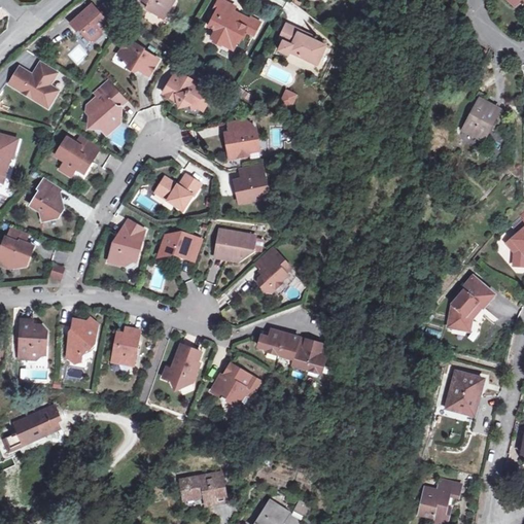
[(136,0),(150,9),(152,5),(144,0),(136,0)]
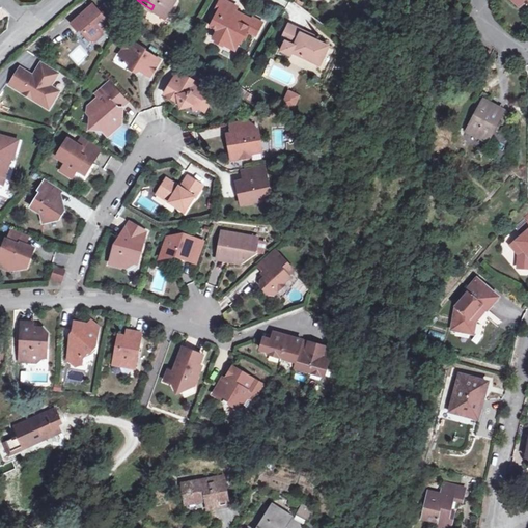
[(145,0),(154,5),(151,9),(167,20),(179,2),(175,0),(145,0)]
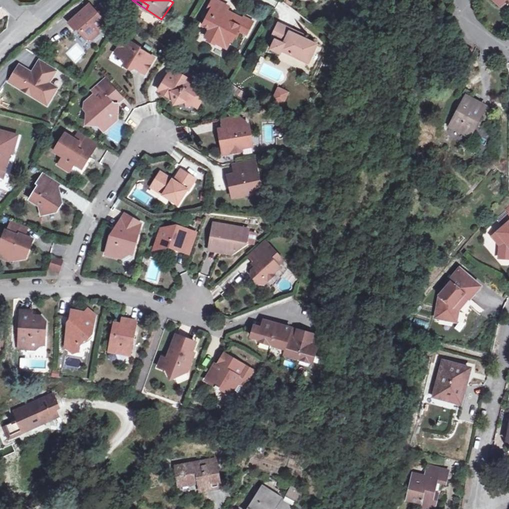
[(223,35),(232,40),(233,41),(240,30),(246,34),(253,24),(244,18),(235,13),(233,16),(227,11),(228,9),(230,5),(221,0),(213,0),(207,10),(211,12),(204,23),(211,28),(206,35),(218,43),(223,35)]
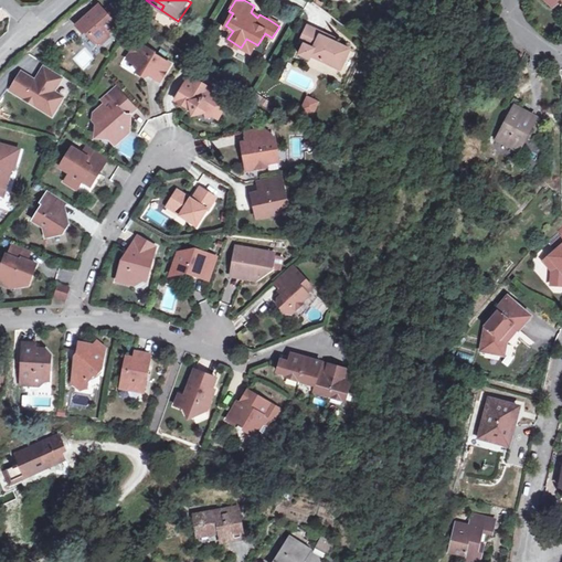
[(542,0),(555,9),(560,0),(542,0)]
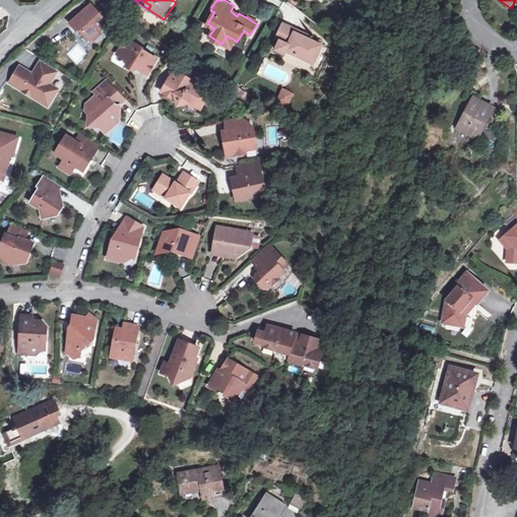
[(106,22),(89,3),(68,20),(74,27),(76,26),(85,37),(91,38),(98,31),(97,29),(106,22)]
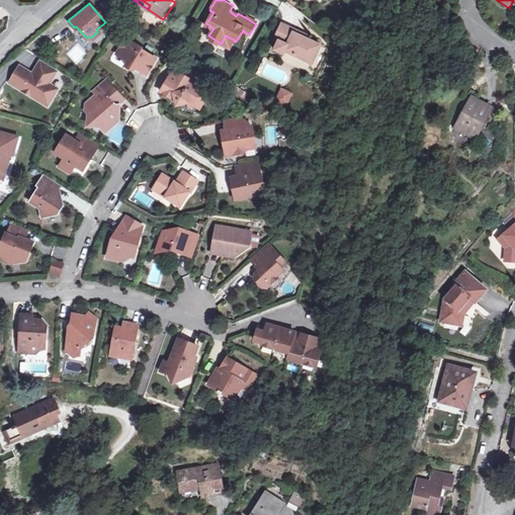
[(249,15),(247,18),(256,24),(258,20),(249,15)]
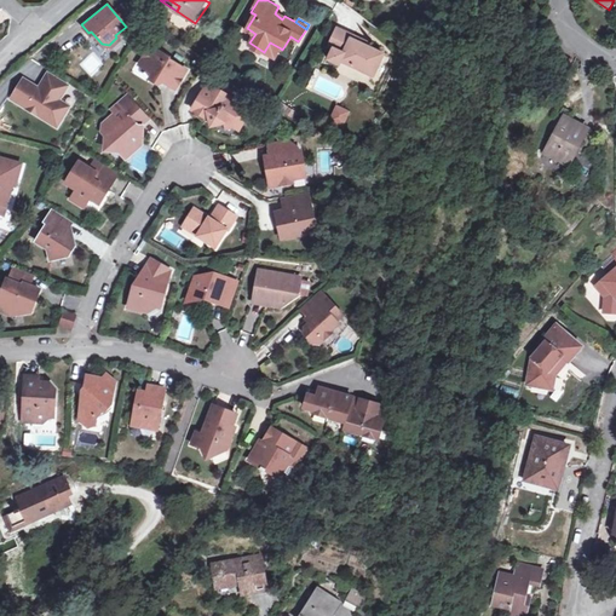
[(350,33),(351,29),(335,21),(326,39),(332,41),(326,52),(337,58),(339,55),(369,72),(380,51),(364,41),(350,33)]
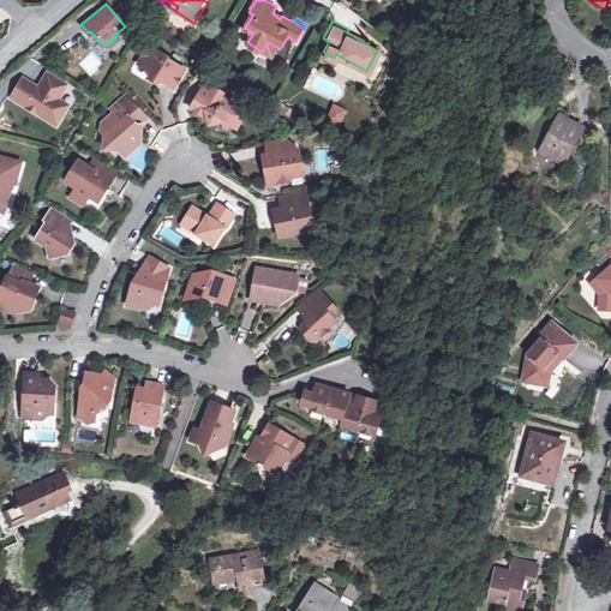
[(363,37),(348,29),(347,33),(361,41),(363,37)]
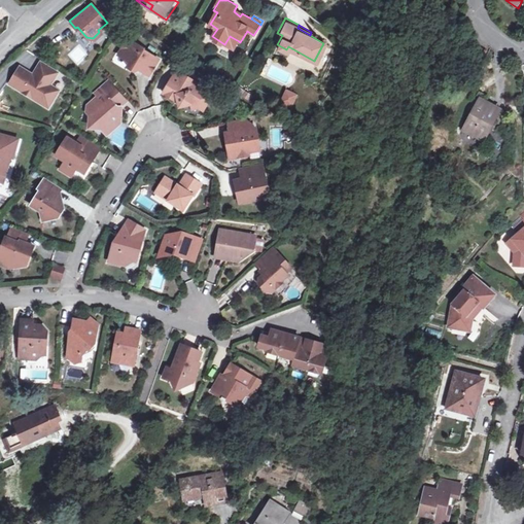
[(117,48),(125,53),(123,56),(129,59),(126,64),(133,69),(135,64),(138,66),(137,67),(146,73),(156,57),(140,47),(141,46),(126,36),(117,48)]
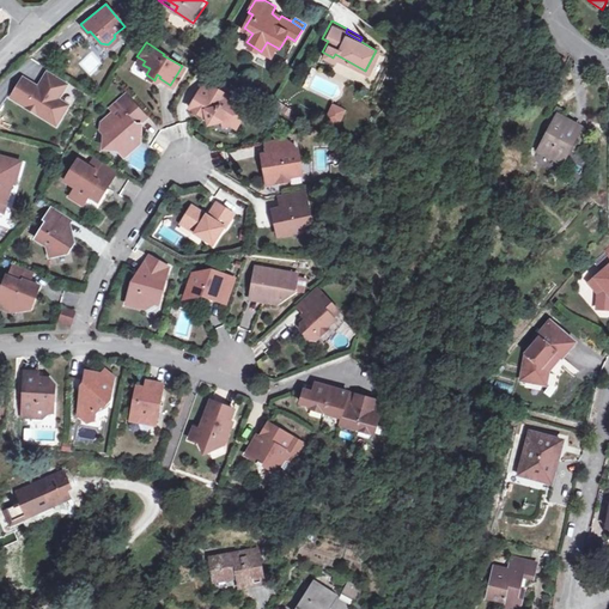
[(270,58),(278,48),(267,42),(261,52),(270,58)]
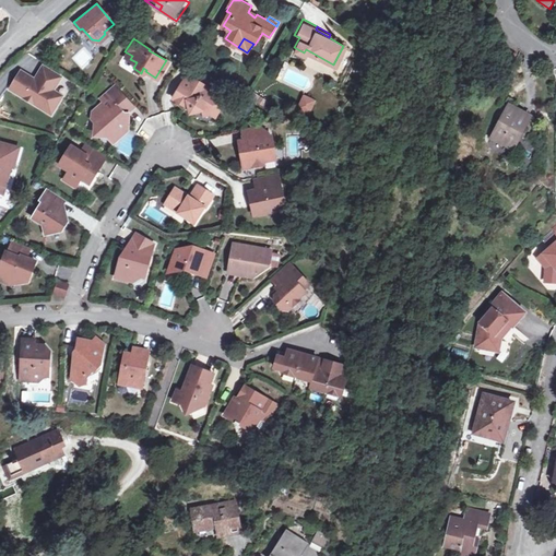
[(509,50),(504,60),(513,63),(518,55),(509,50)]
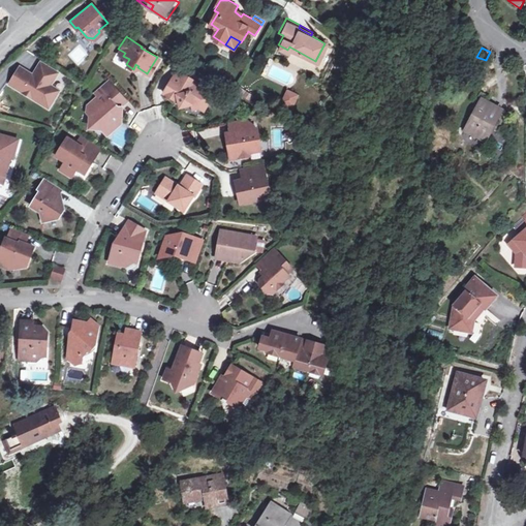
[(17,65),(6,83),(45,105),(54,91),(45,86),(55,71),(37,61),(30,73),(17,65)]
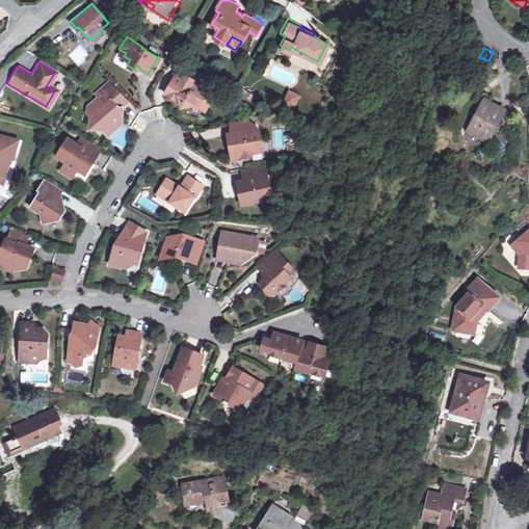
[(178,101),(179,106),(190,103),(192,108),(199,106),(203,100),(207,102),(211,95),(200,88),(201,85),(186,76),(185,78),(180,75),(176,83),(169,79),(162,91),(174,99),(174,97),(178,99),(178,101)]
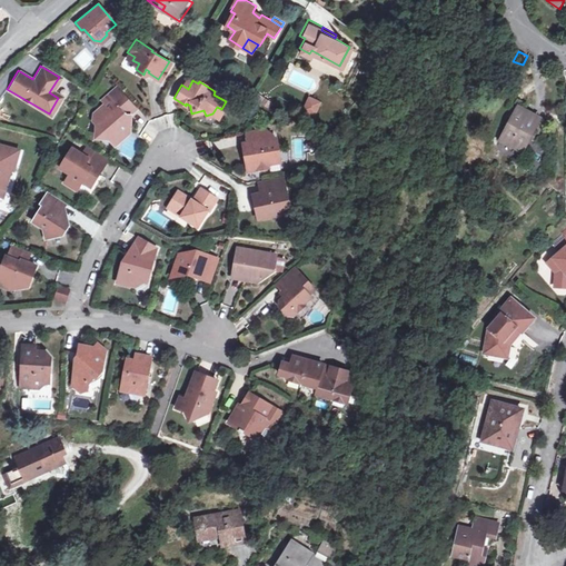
[(128,115),(119,113),(119,110),(118,109),(127,100),(113,87),(101,99),(103,102),(92,112),(91,119),(95,122),(95,130),(103,131),(107,137),(119,137),(127,130),(128,115)]
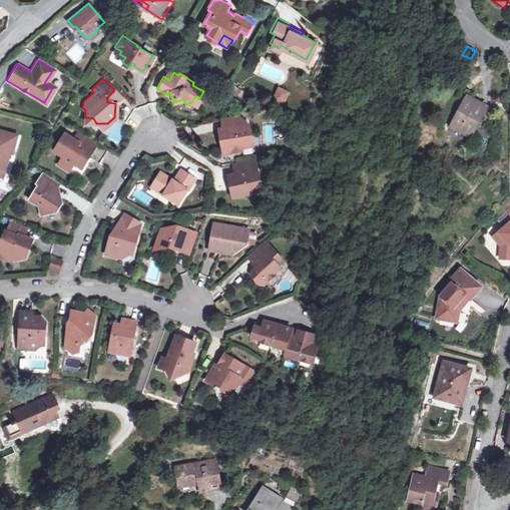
[(242,89),(232,84),(229,90),(232,92),(239,95),(242,89)]
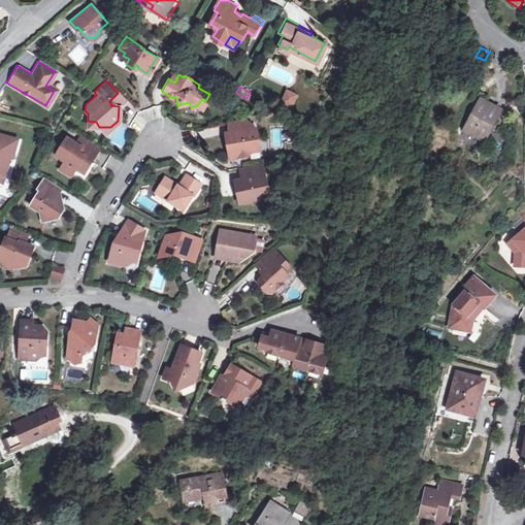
[(290,89),(283,102),(295,108),(302,95),(290,89)]
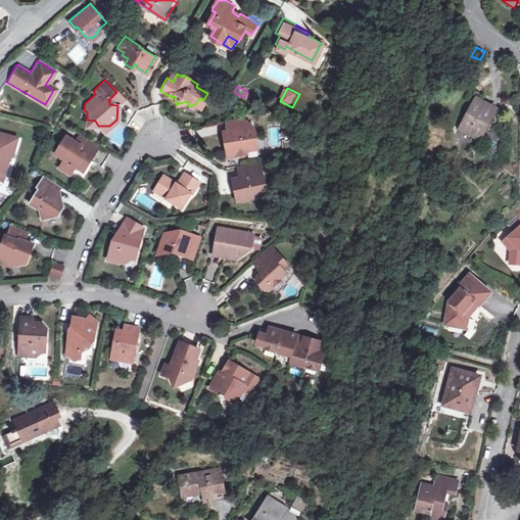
[(117,105),(122,99),(116,92),(108,100),(109,101),(109,104),(117,105)]
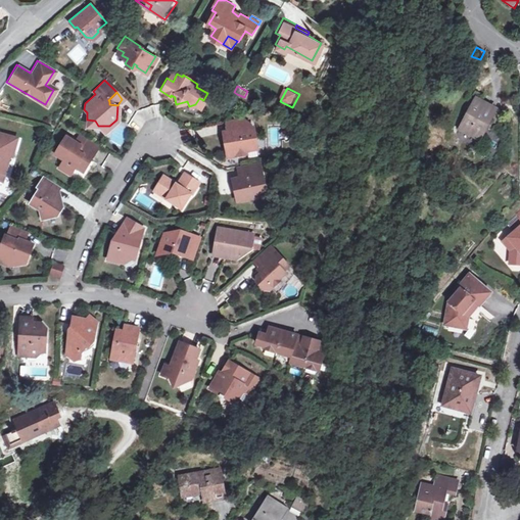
[(356,108),(361,98),(349,94),(345,103),(356,108)]
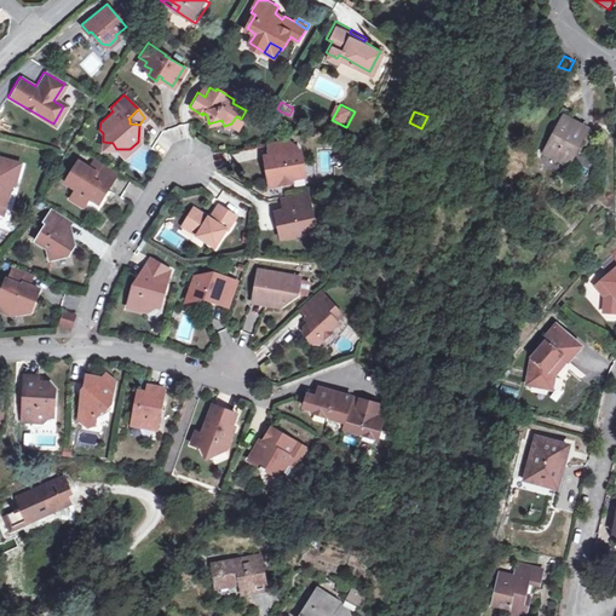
[(568,165),(586,128),(563,116),(543,151),(568,165)]
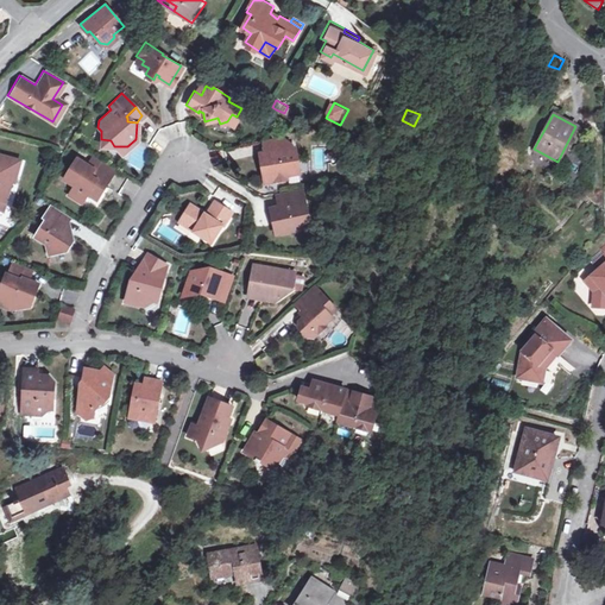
[(289,142),(281,137),(260,140),(263,151),(264,159),(259,159),(262,174),(271,171),(272,178),(285,176),(284,172),(297,171),(292,145),(289,146),(289,142)]
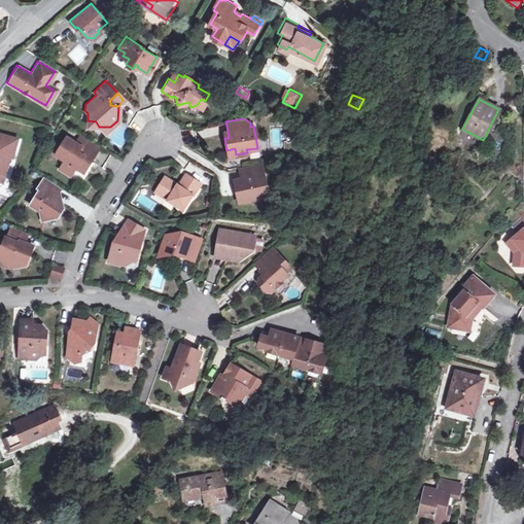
[(0,172),(3,173),(8,153),(11,154),(15,137),(0,133),(0,172)]
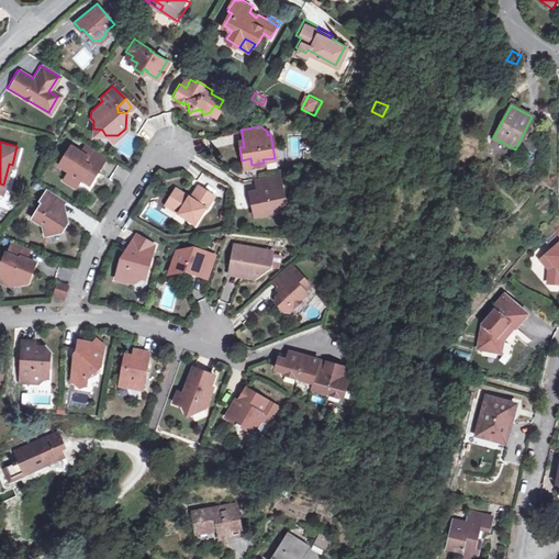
[(87,182),(91,175),(90,171),(92,168),(96,170),(103,157),(82,144),(79,151),(69,145),(57,165),(67,170),(62,178),(74,186),(78,178),(87,182)]
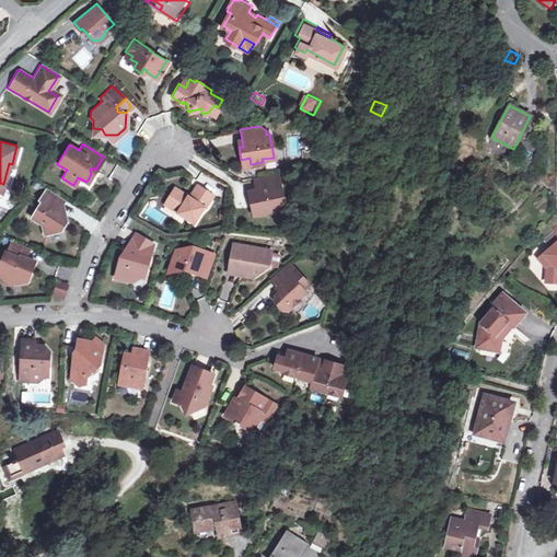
[(255,188),(247,189),(252,212),(264,210),(264,208),(271,207),(271,209),(283,206),(276,173),(253,178),(255,188)]
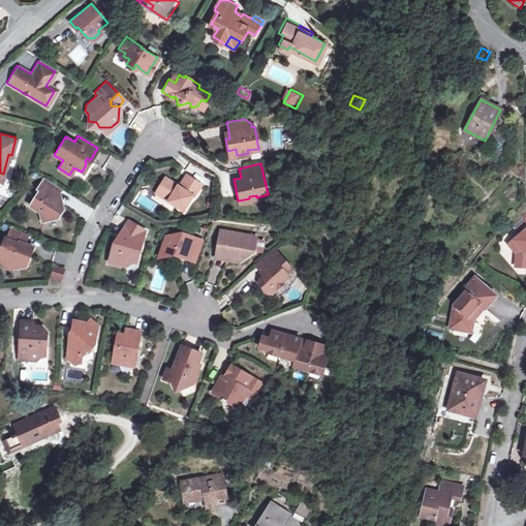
[(163,176),(155,189),(167,197),(166,199),(182,209),(191,194),(192,194),(199,182),(185,173),(179,182),(181,183),(180,186),(163,176)]
